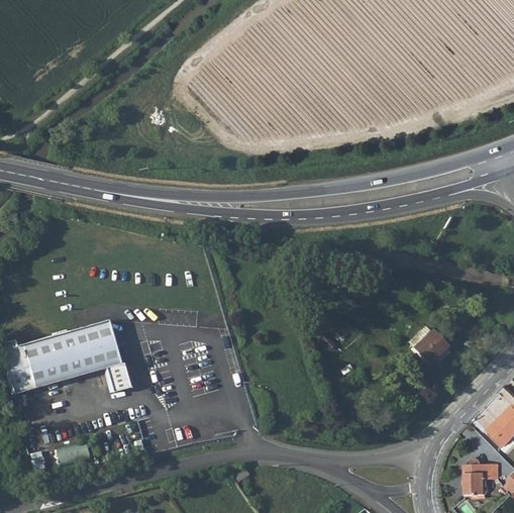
[(124,362),(122,362),(108,319),(14,347),(12,341),(0,344),(0,352),(13,395),(107,366),(115,391),(131,385),(124,362)]
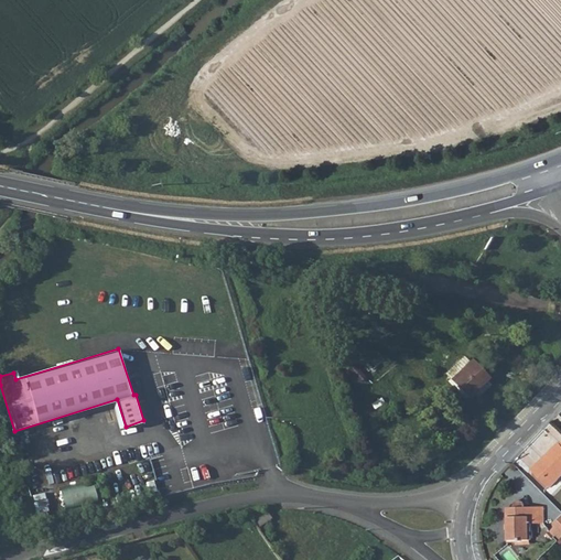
[(388,365),(376,376),(381,383),(394,372),(388,365)]
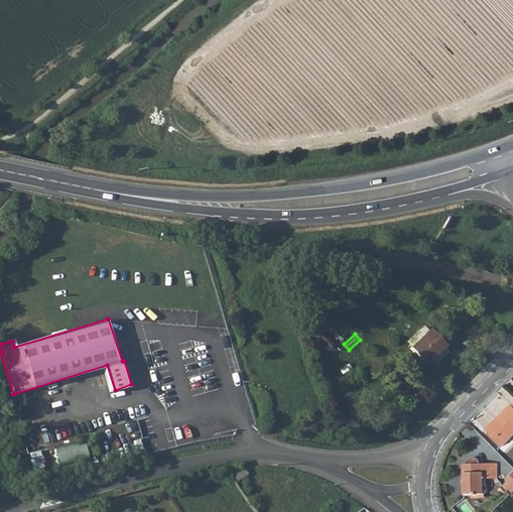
[(446,351),(449,350),(433,334),(412,352),(426,368),(434,361),(440,367),(452,358),(446,351)]
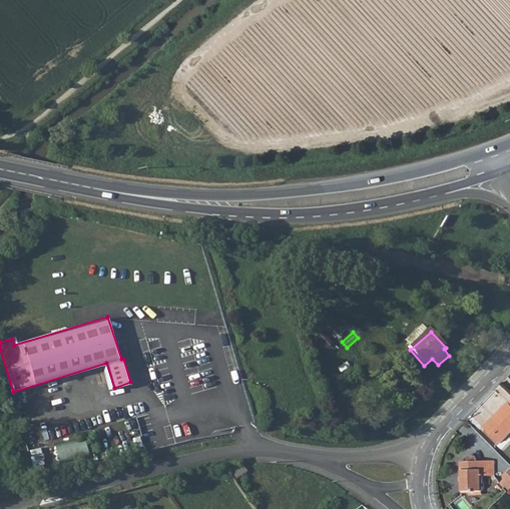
[(509,405),(508,408),(506,406),(480,430),(496,446),(509,433),(509,405)]
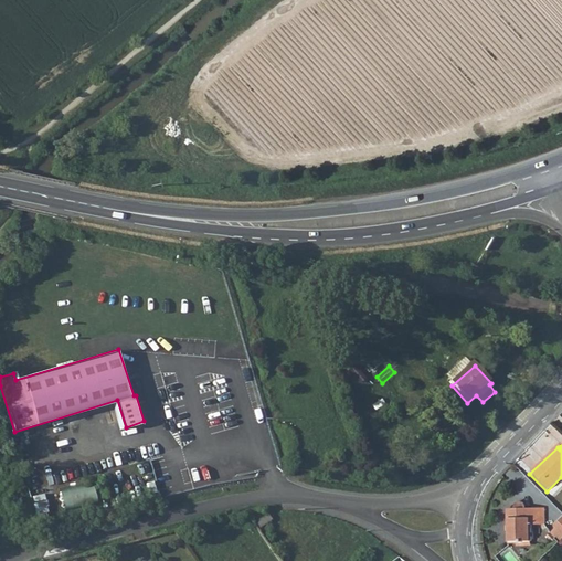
[(89,486),(59,498),(65,515),(96,503),(89,486)]
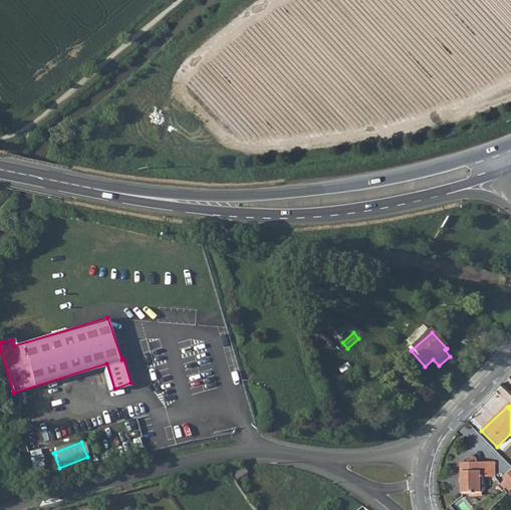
[(468,462),(466,465),(459,466),(459,496),(479,496),(479,480),(488,480),(488,466),(475,466),(475,463),(472,461),(468,462)]
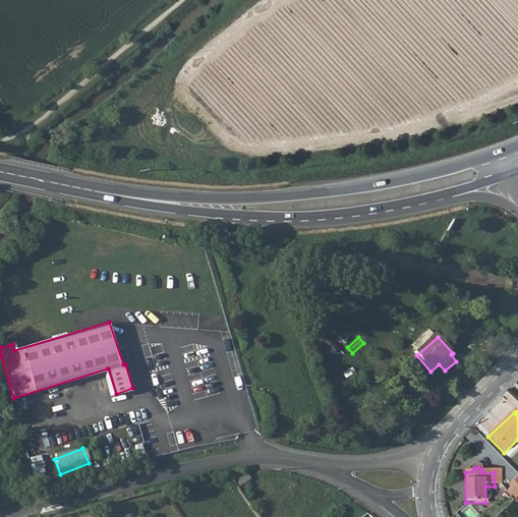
[(240,474),(228,483),(234,492),(246,483),(240,474)]
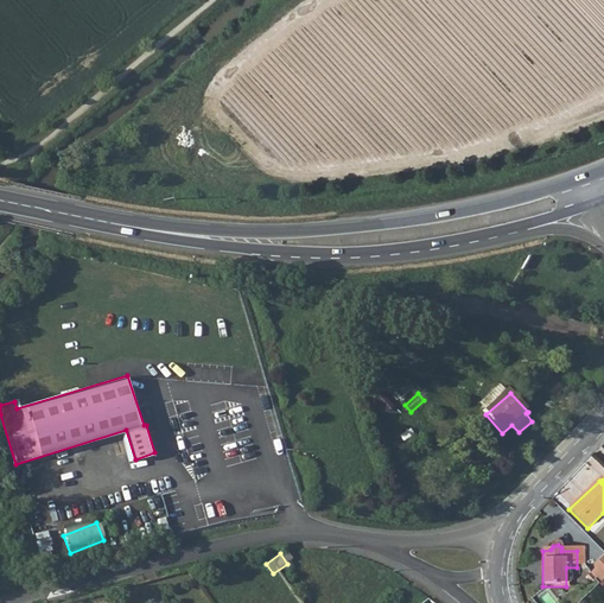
[(603,581),(603,559),(593,570),(596,572),(603,581)]
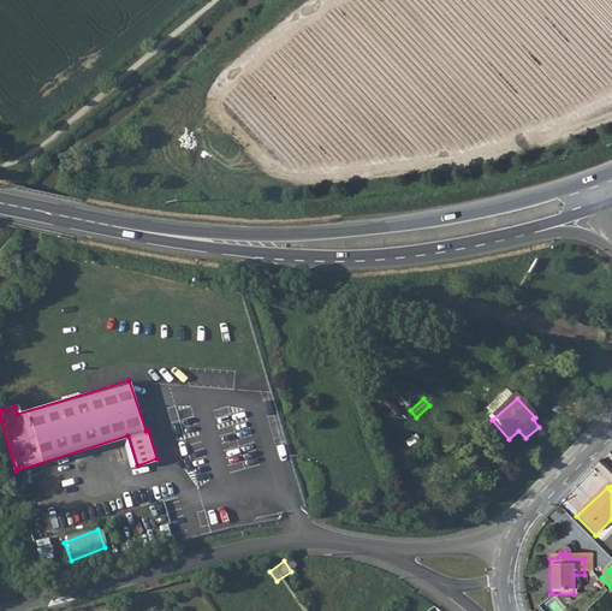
[(598,586),(606,595),(611,589),(611,588),(604,580),(598,586)]
